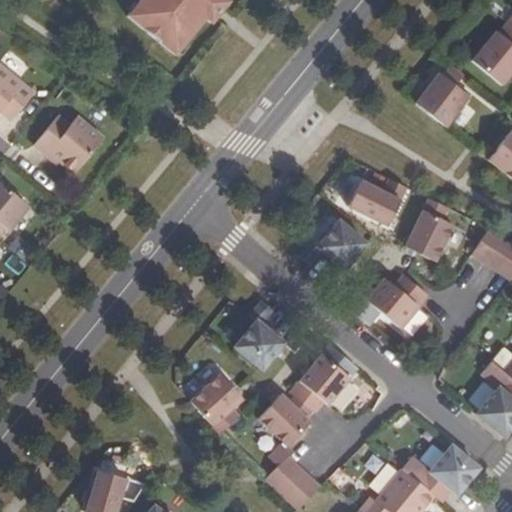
[(139,0),(127,16),(175,56),(205,19),(211,24),(229,2),(226,0),(139,0)]
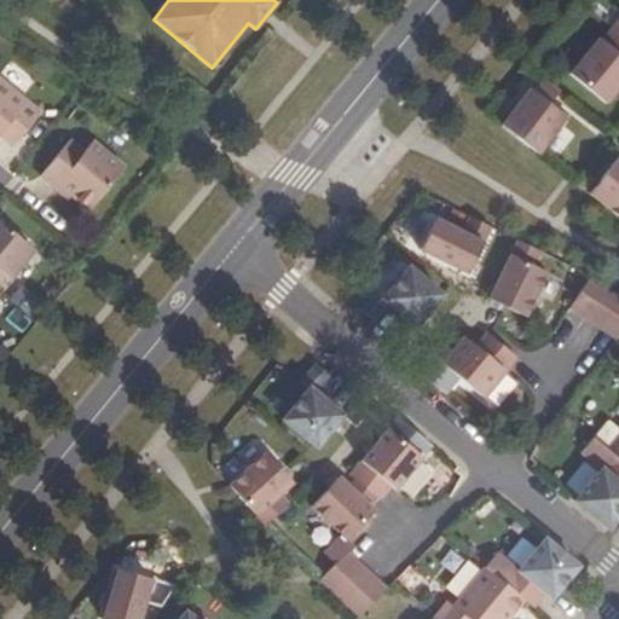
[(570,74),(606,104),(618,87),(618,33),(612,28),(602,40),(600,38),(570,74)]
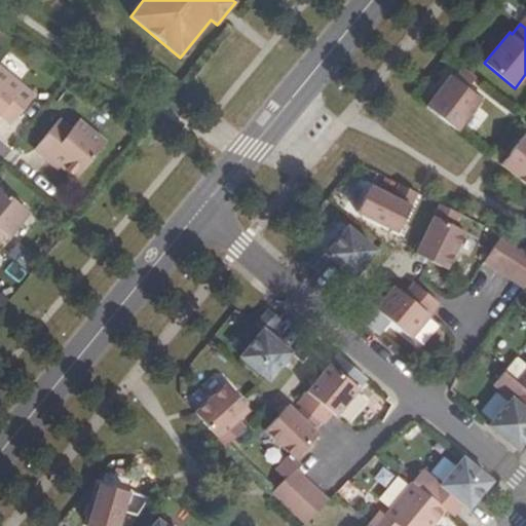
[(424,106),(456,130),(480,101),(466,89),(475,79),(461,67),(452,78),(449,76),(424,106)]
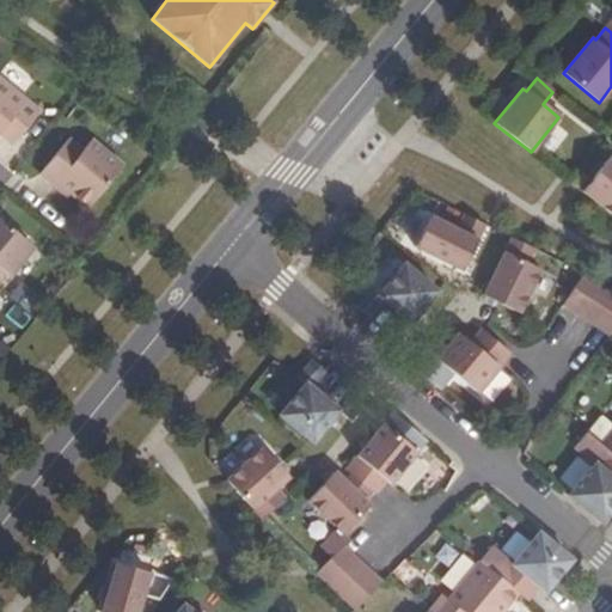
[(0,133),(13,145),(38,114),(0,81),(0,133)]
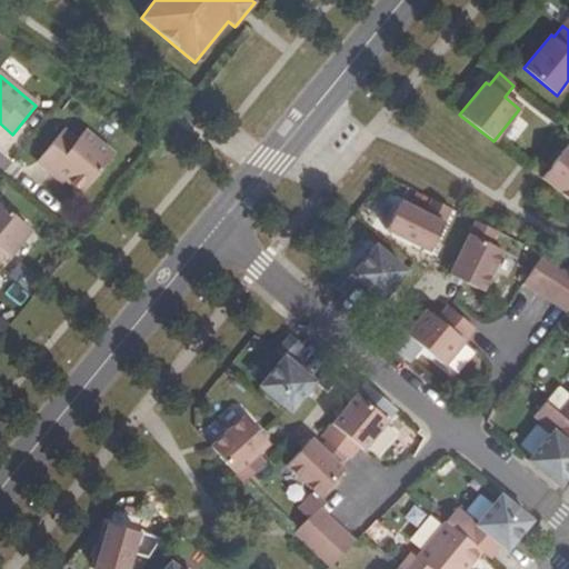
[(63,130),(38,161),(52,172),(55,169),(67,179),(83,192),(115,155),(86,130),(77,140),(63,130)]
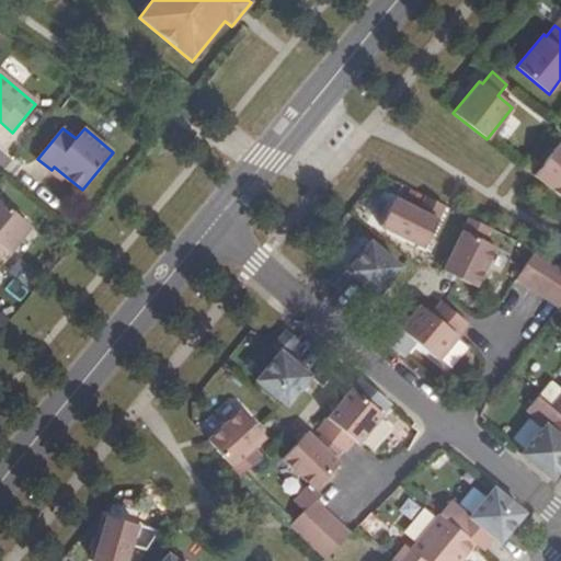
[(533,175),(560,196),(560,140),(560,141),(533,175)]
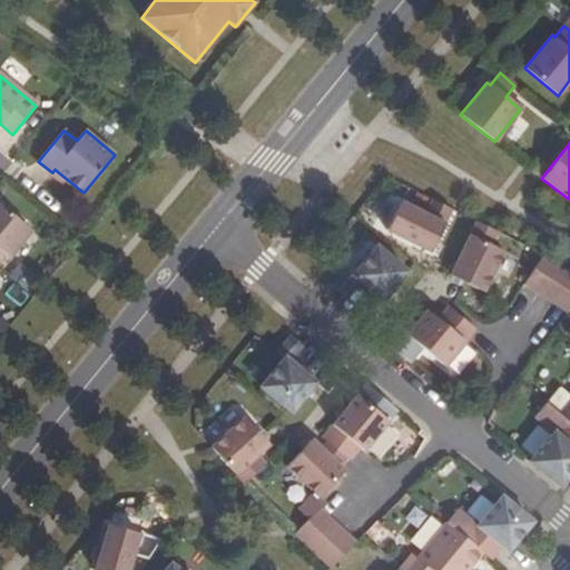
[(52,173),(65,183),(67,179),(55,169),(52,173)]
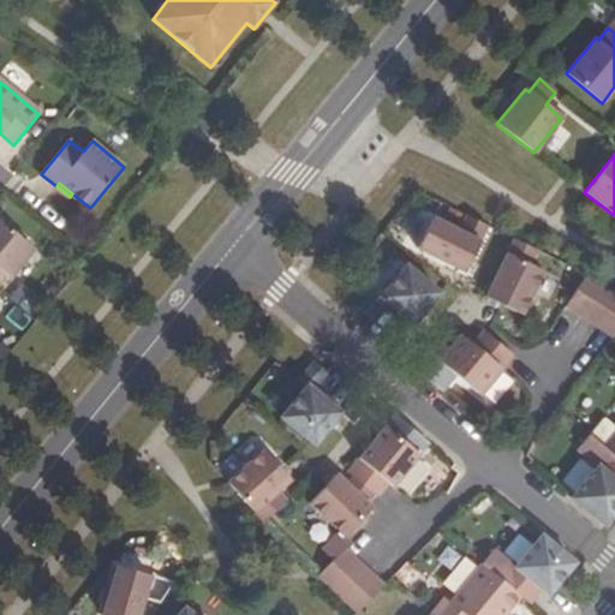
[(406,203),(389,237),(416,249),(431,215),(406,203)]
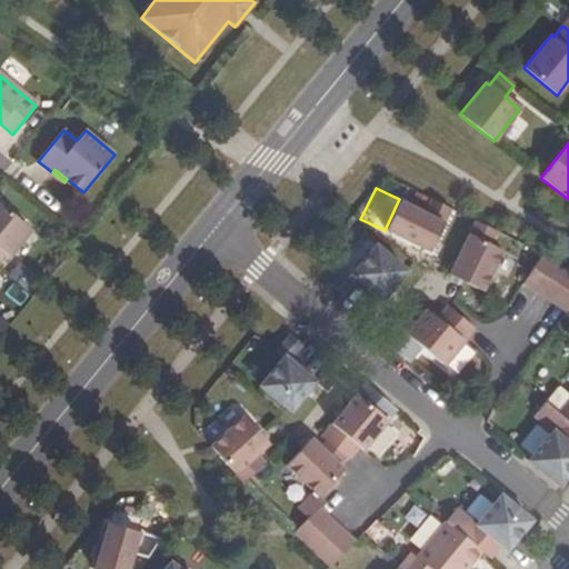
[(386,230),(430,252),(451,209),(432,200),(425,213),(400,201),(386,230)]
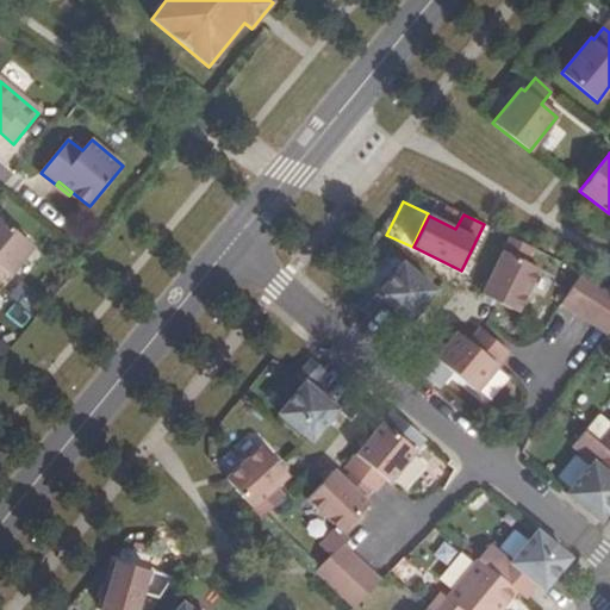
[(32,246),(0,219),(0,278),(5,273),(10,275),(32,246)]
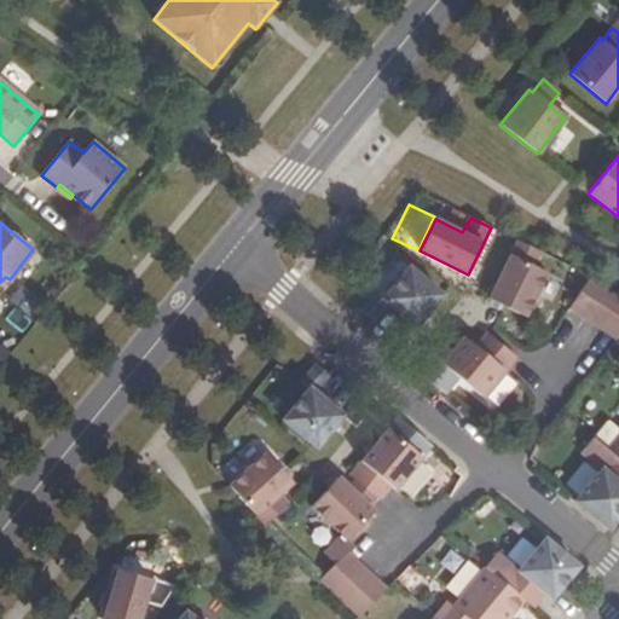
[(541,252),(518,241),(489,300),(492,301),(526,317),(548,273),(533,266),(541,252)]
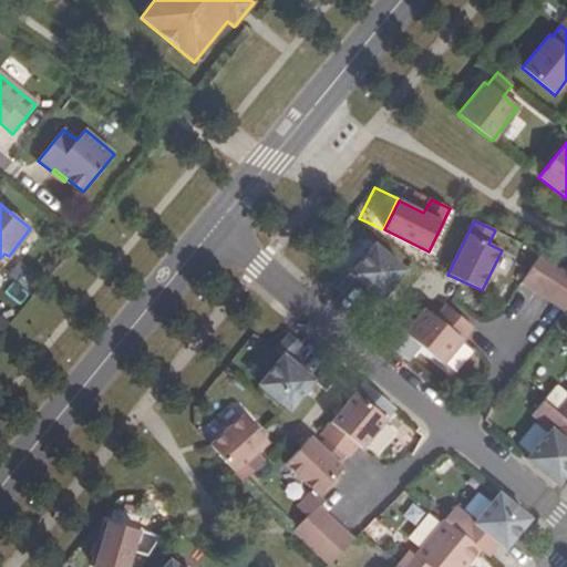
[(354,279),(381,300),(405,270),(374,245),(350,275),(343,269),(330,285),(342,295),(354,279)]
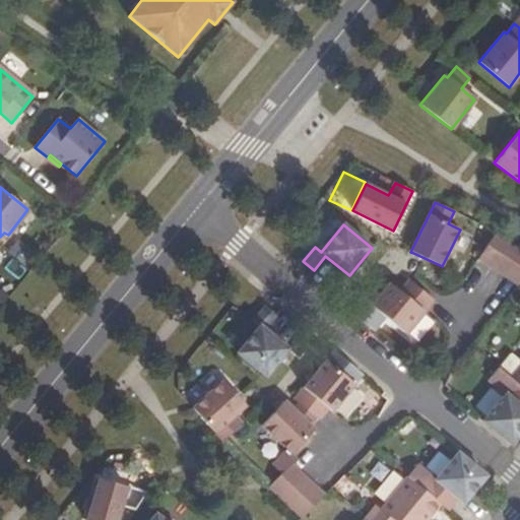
[(496,233),(478,259),(492,268),(509,241),(496,233)]
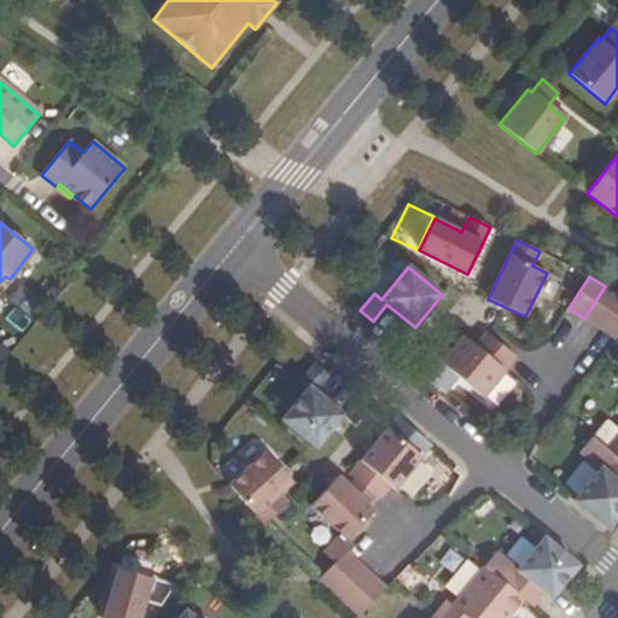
[(584,319),(599,328),(617,298),(617,295),(605,286),(584,319)]
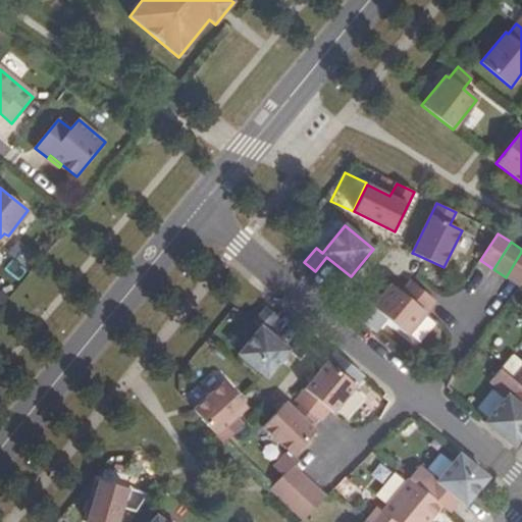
[(521,252),(506,277),(519,285),(521,280),(521,252)]
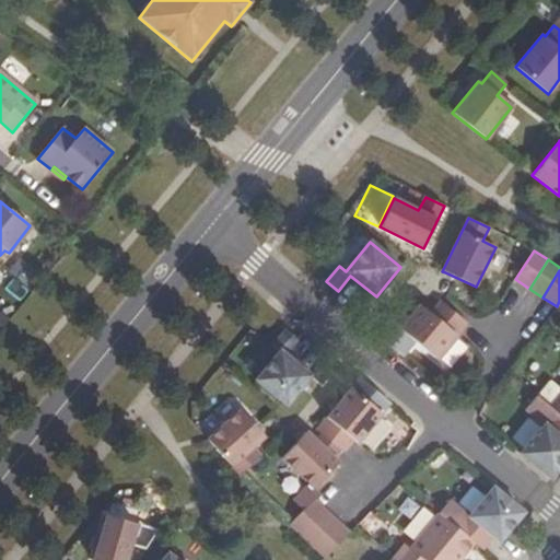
[(387,343),(403,357),(415,341),(436,360),(467,323),(440,301),(430,314),(420,305),(400,328),(387,343)]
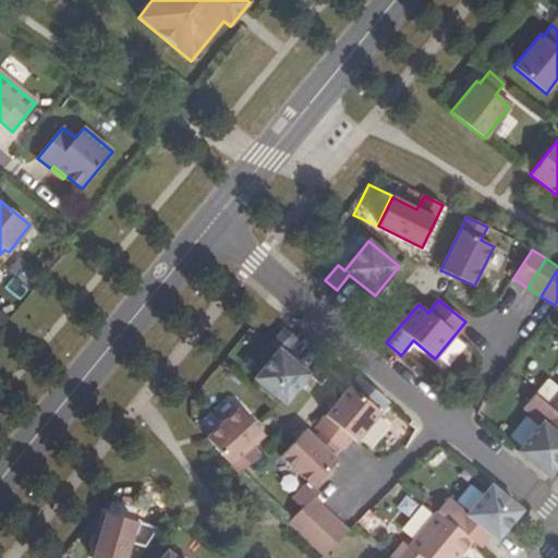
[(377,336),(386,342),(399,327),(390,320),(390,322),(377,336)]
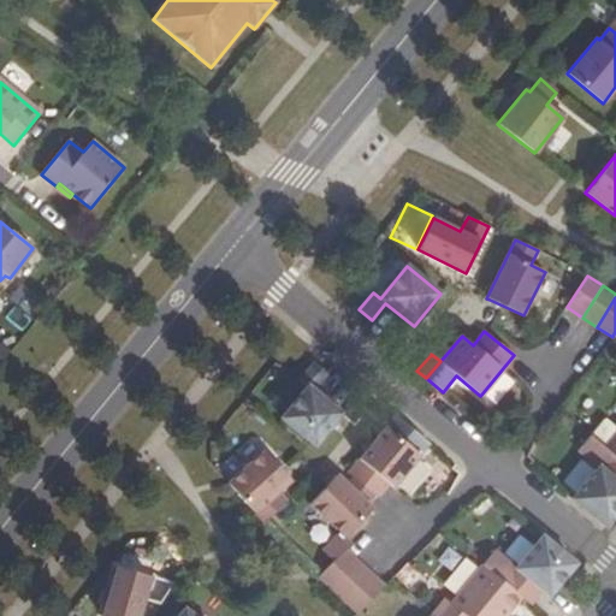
[(280,419),(315,446),(342,414),(314,391),(327,374),(314,363),(300,380),(307,386),(280,419)]
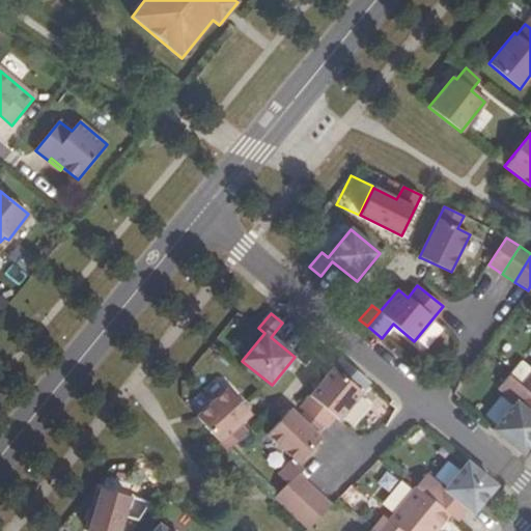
[(333,368),(345,379),(354,369),(341,358),(333,368)]
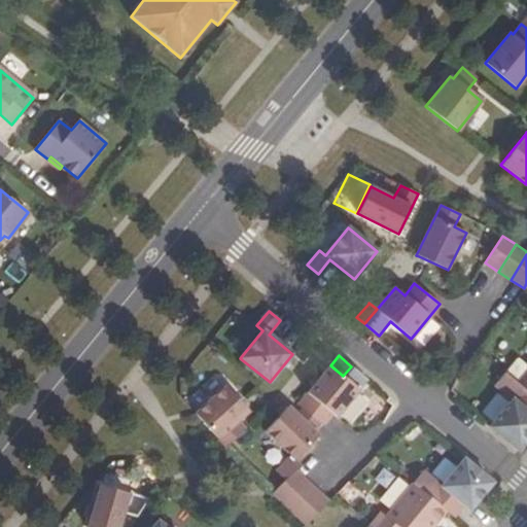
[(337,418),(367,380),(351,366),(343,376),(330,365),(308,393),(297,406),(323,426),(332,414),(337,418)]
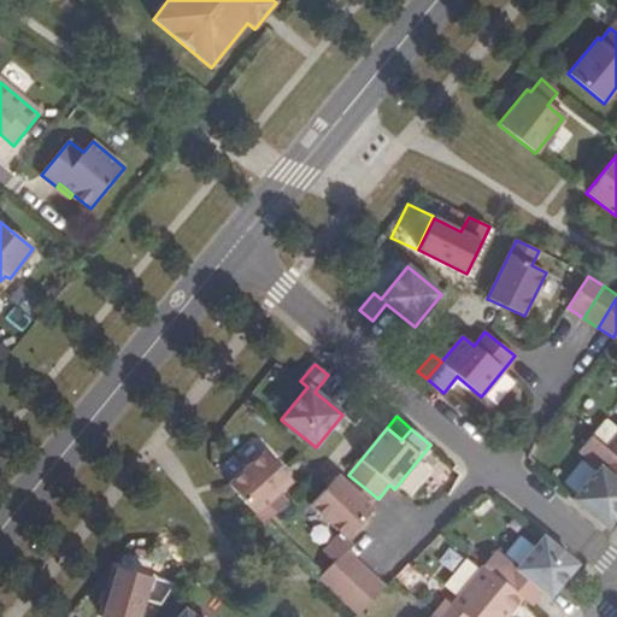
[(616,458),(616,434),(605,448),(616,458)]
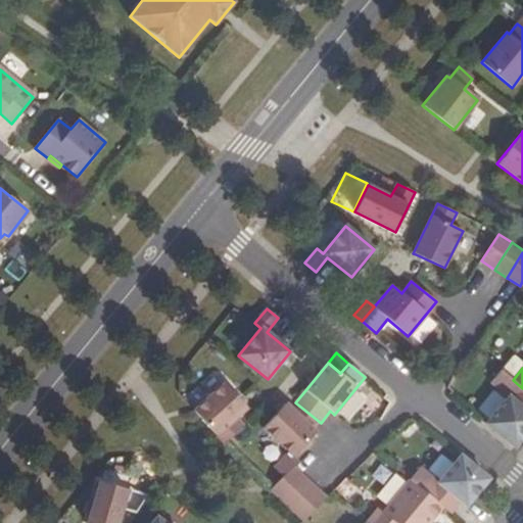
[(522,388),(513,380),(501,371),(490,383),(508,396),(485,424),(515,447),(522,436),(522,388)]
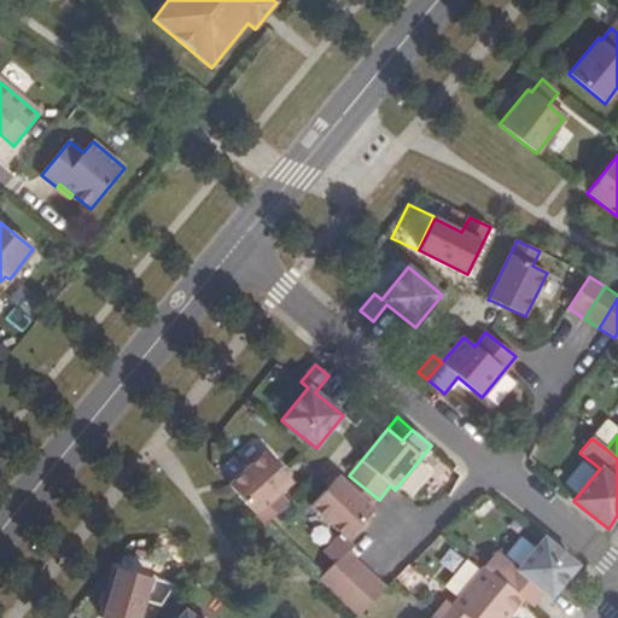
[(229,485),(264,524),(287,503),(280,494),(292,482),(266,453),(229,485)]
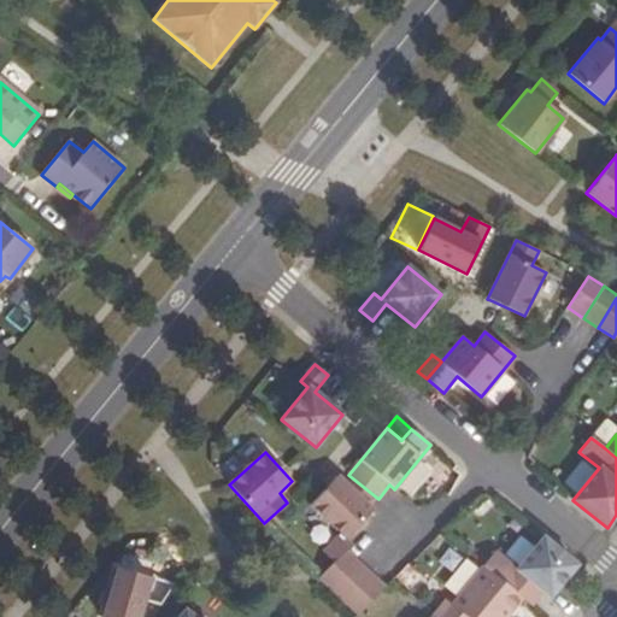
[(346,539),(374,510),(338,476),(327,487),(310,506),(340,534),(323,553),(334,563),(319,579),(333,591),(359,563),(346,551),(352,544),(346,539)]
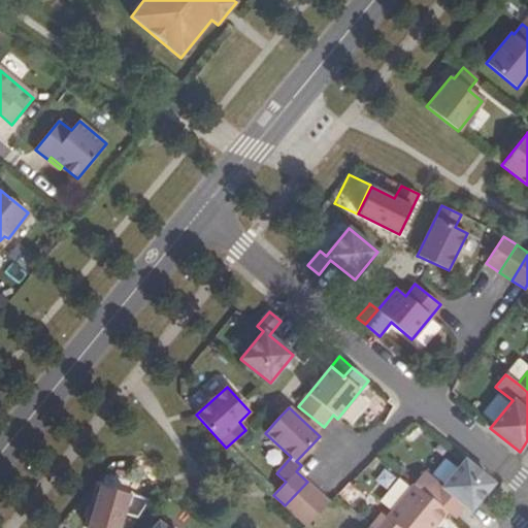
[(493,484),(464,460),(441,487),(424,472),(414,485),(448,513),(456,519),(465,507),(470,512),(493,484)]
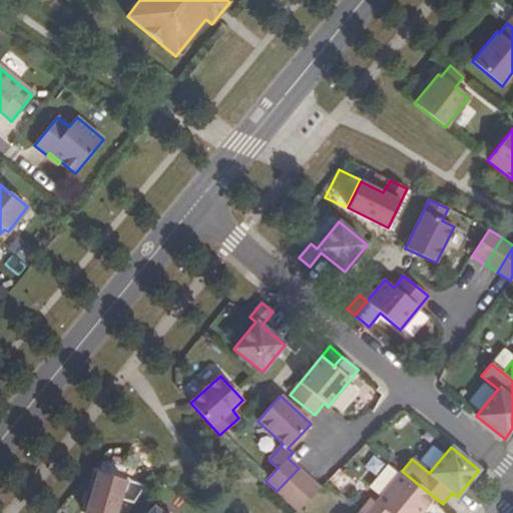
[(277,491),(288,501),(309,478),(299,468),(277,491)]
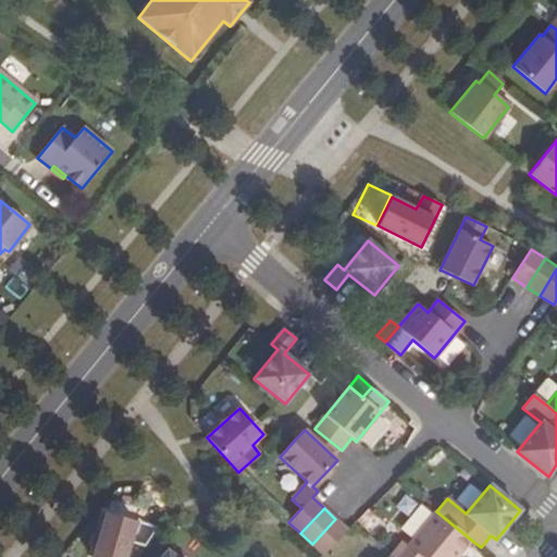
[(420,556),(459,556),(472,541),(436,511),(408,547),(420,556)]
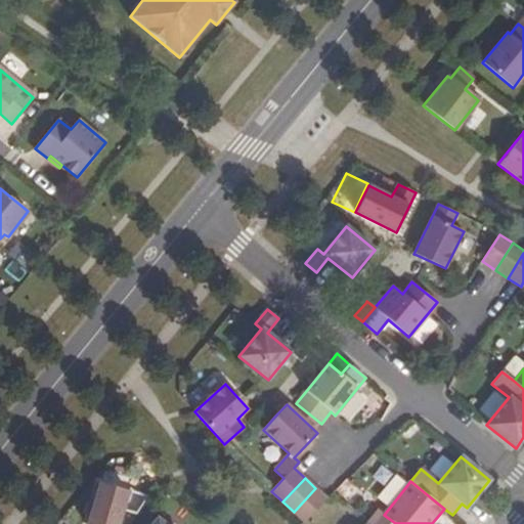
[(87,523),(118,523),(128,490),(99,482),(87,523)]
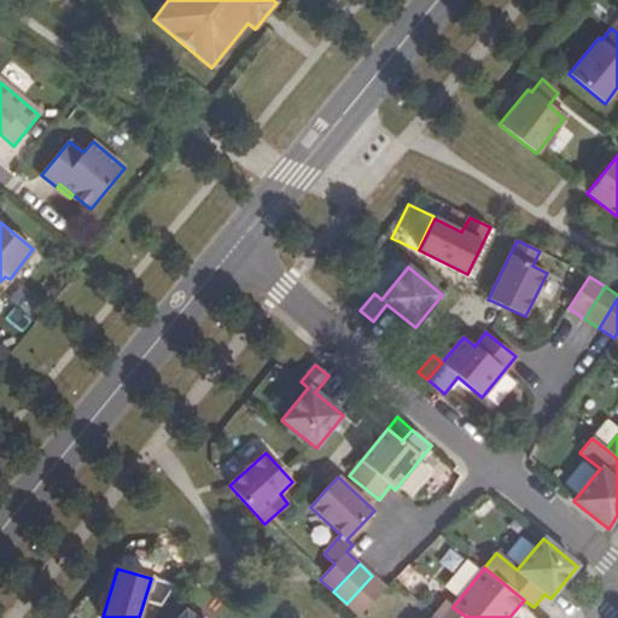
[(347,604),(360,616),(385,588),(372,576),(347,604)]
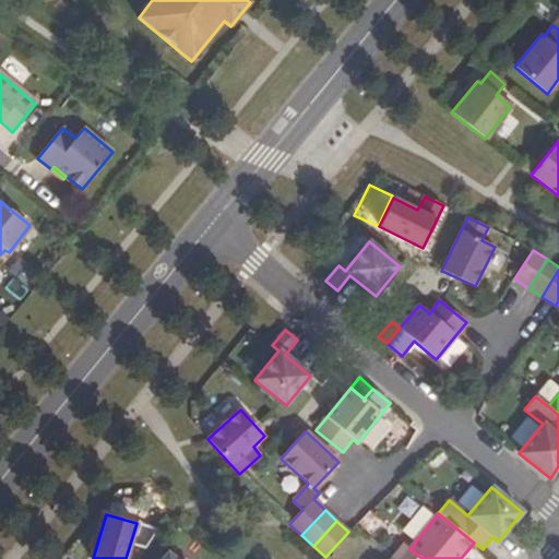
[(394,557),(396,558),(421,558),(409,549),(404,545),(394,557)]
